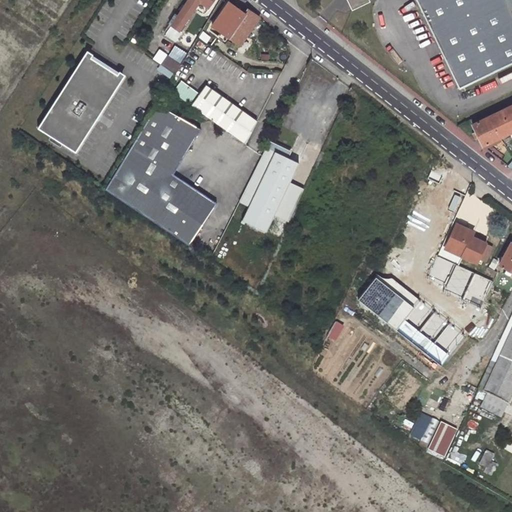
[(179,31),(198,2),(208,9),(213,0),(188,0),(166,35),(175,42),(181,33),(179,31)]
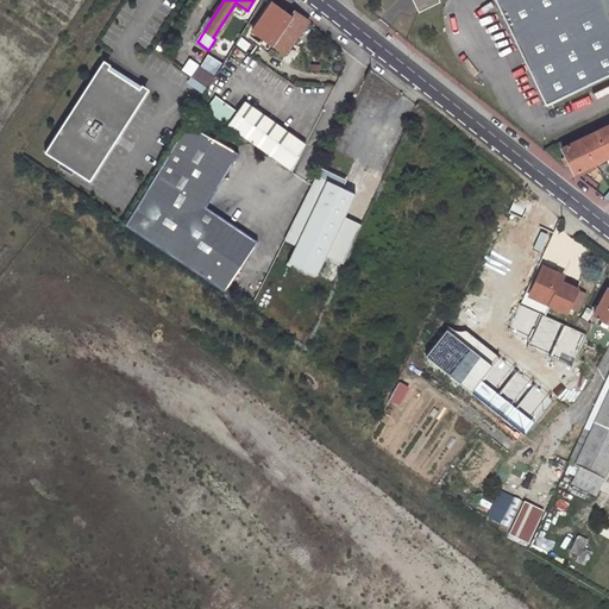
[(412,0),(419,13),(441,4),(439,0),(412,0)]
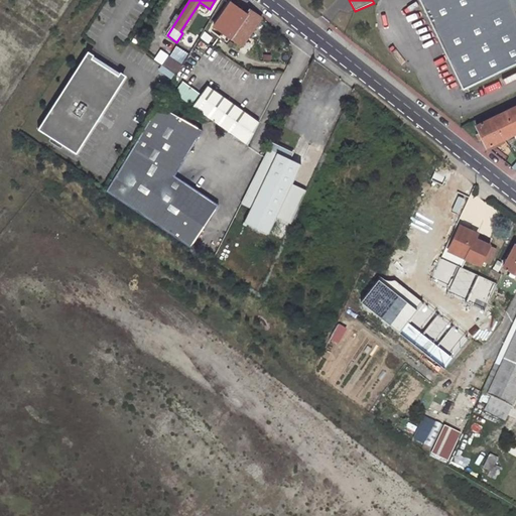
[(515,0),(420,0),(463,88),(515,60),(515,0)]
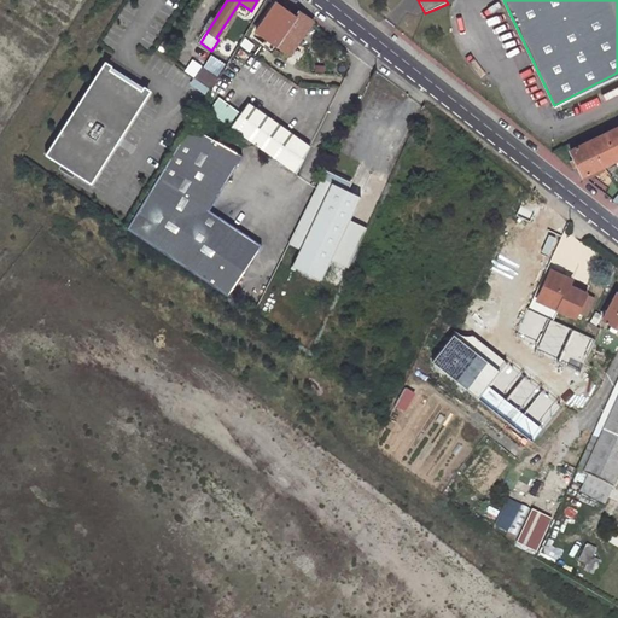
[(286,53),(301,33),(304,35),(313,24),(298,13),(297,15),(277,1),(256,31),(286,53)]
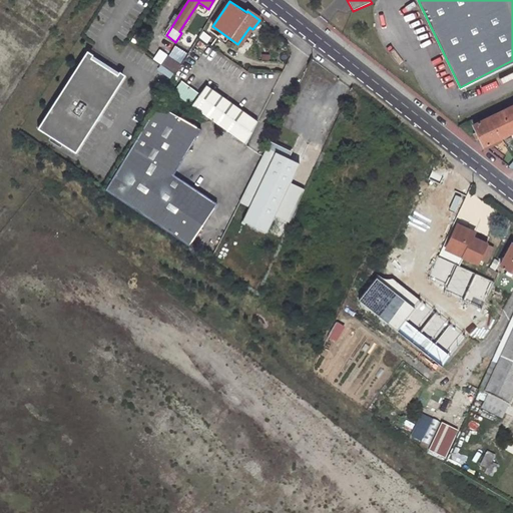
[(161,49),(154,58),(162,64),(158,69),(171,78),(189,55),(176,46),(170,55),(161,49)]
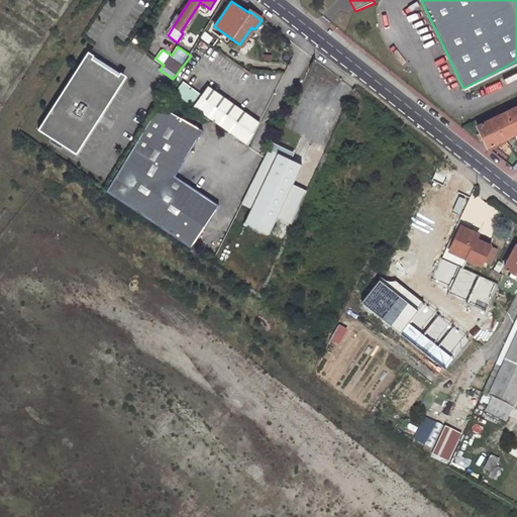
[(86,54),(37,129),(76,153),(124,78),(86,54)]
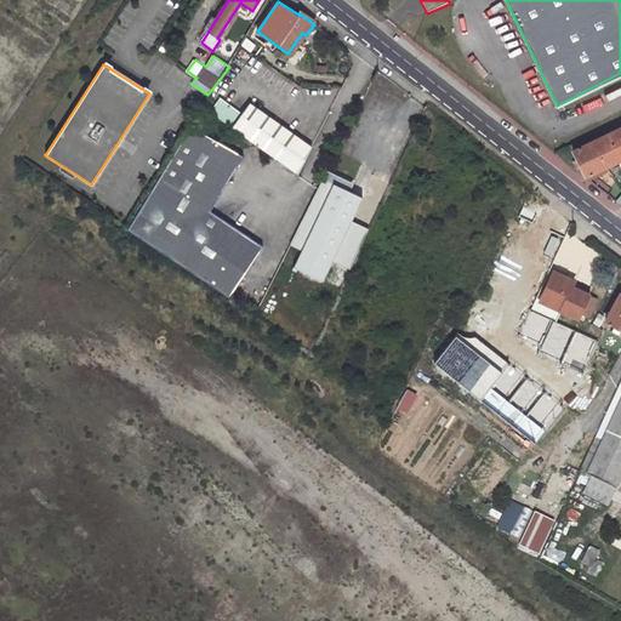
[(231,129),(297,175),(312,148),(248,104),(231,129)]
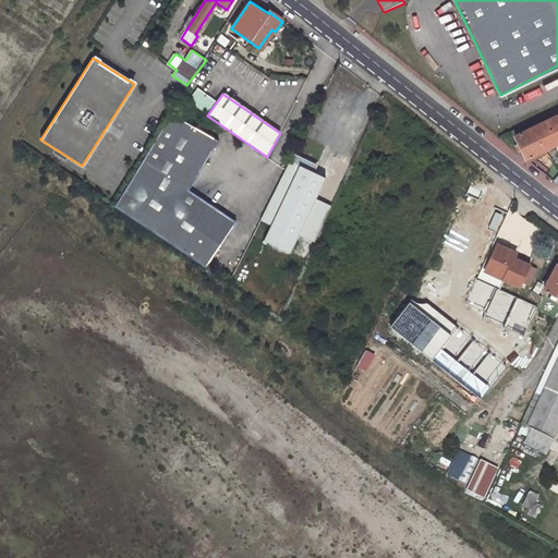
[(122,192),(114,206),(206,267),(229,233),(226,214),(189,190),(219,140),(171,111),(122,192)]
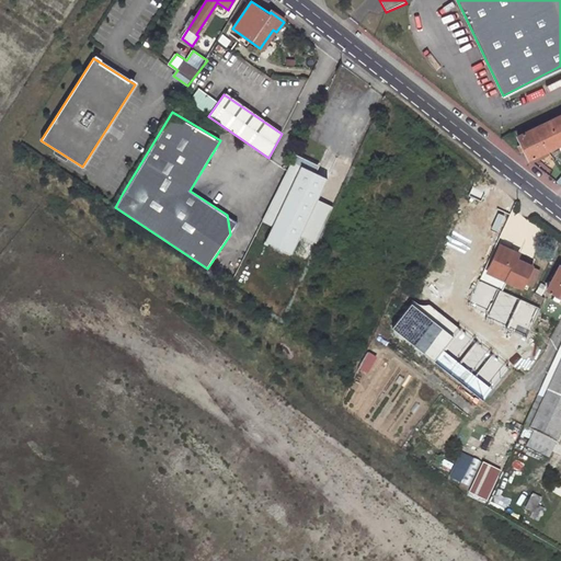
[(529,159),(560,142),(560,114),(517,136),(522,144),(518,146),(521,150),(522,151),(524,150),(528,159),(529,159)]
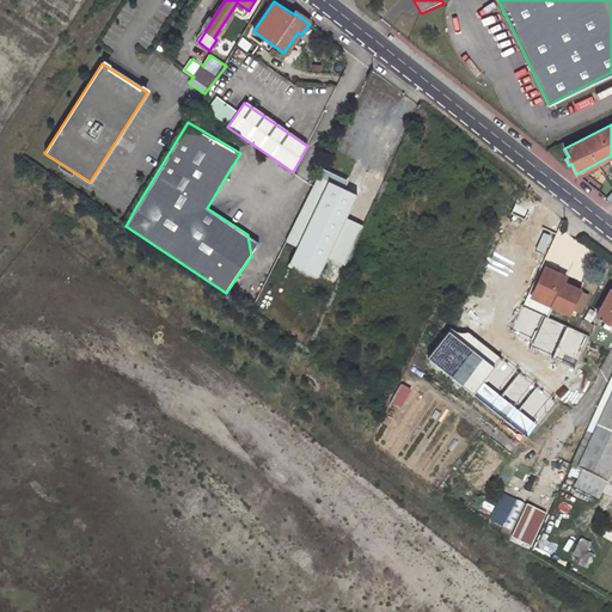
[(313,185),(285,242),(299,248),(329,183),(317,178),(313,185)]
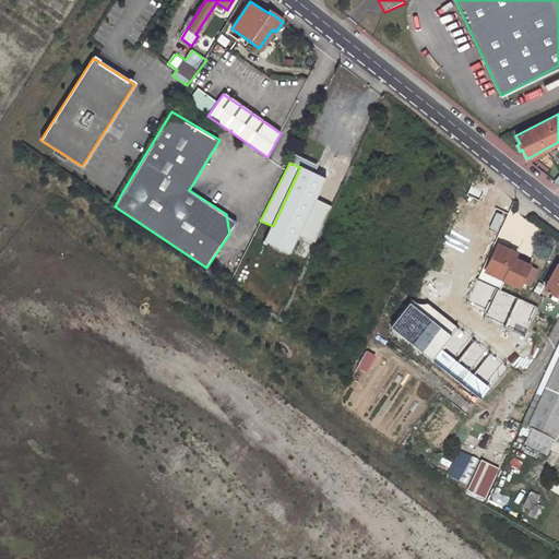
[(273,226),(265,241),(292,253),(299,236),(314,242),(326,218),(311,212),(326,179),(300,167),(273,226)]
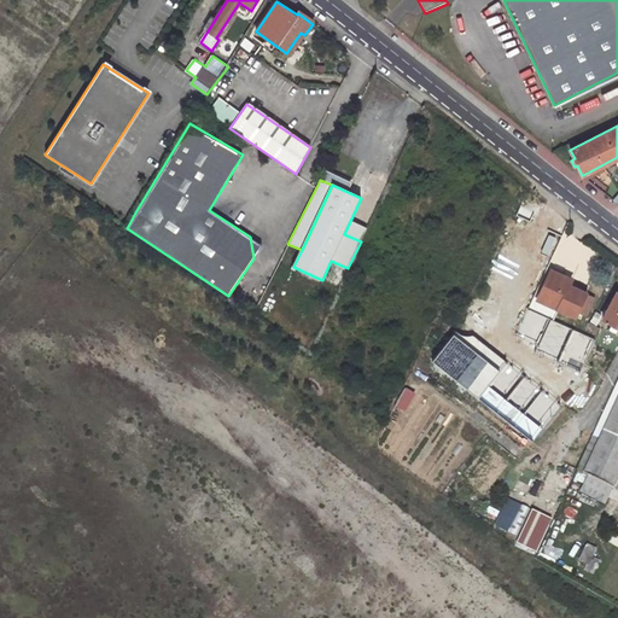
[(250,237),(254,258),(262,245),(250,237)]
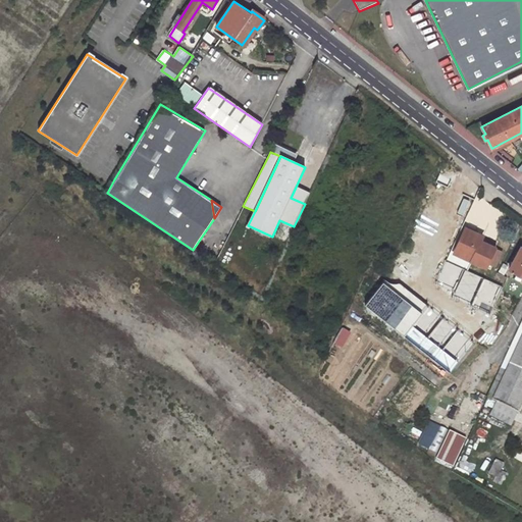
[(488,263),(496,248),(480,241),(482,237),(465,228),(456,248),(473,256),(471,260),(486,267),(488,263)]
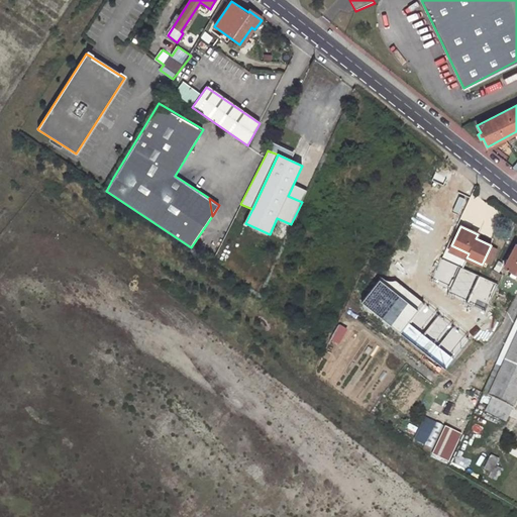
[(516,243),(504,266),(513,271),(516,273),(516,243)]
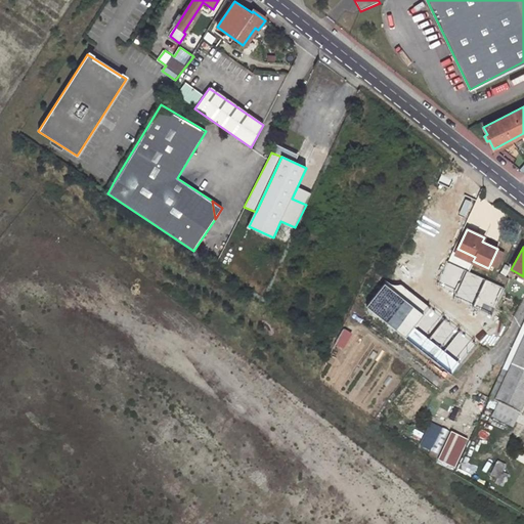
[(475,257),(457,249),(455,253),(473,261),(475,257)]
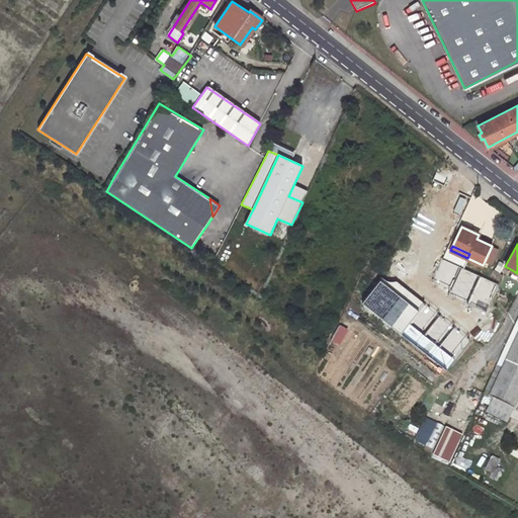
[(499,249),(492,246),(485,261),(491,264),(499,249)]
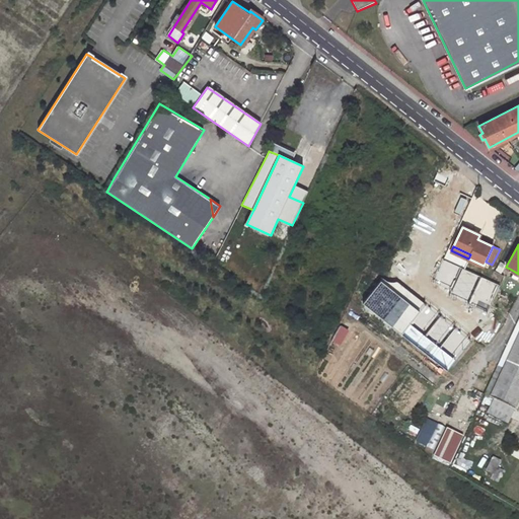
[(433,282),(452,291),(462,268),(443,260),(433,282)]
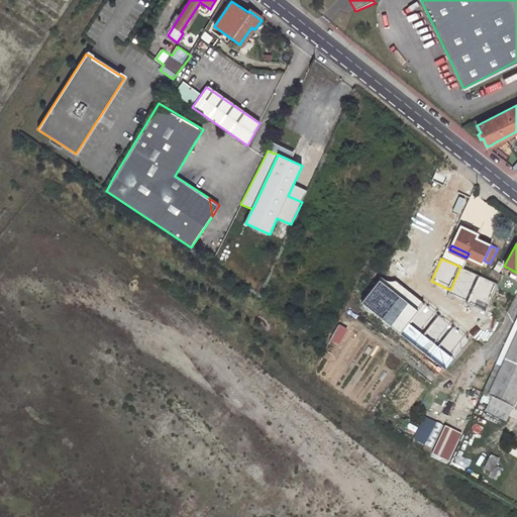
[(447,295),(467,304),(479,276),(462,268),(460,267),(450,290),(447,295)]
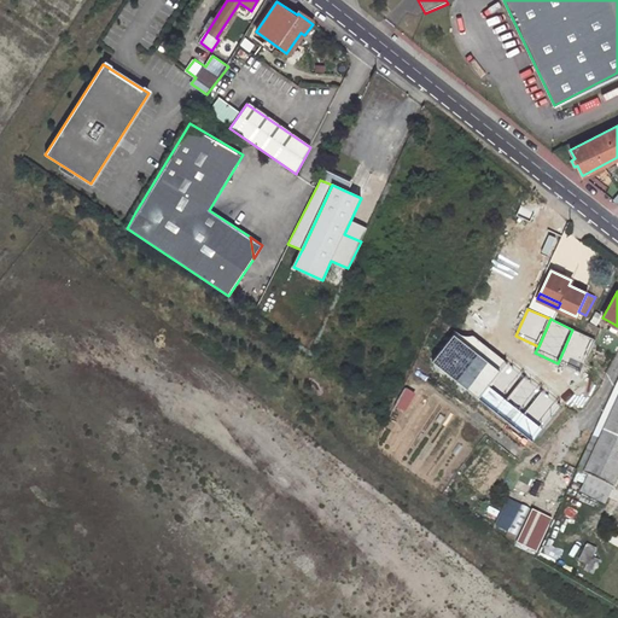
[(572,330),(558,363),(579,373),(595,339),(572,330)]
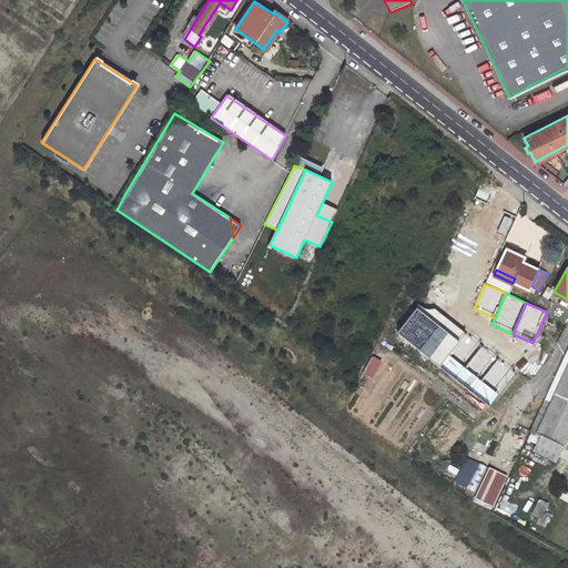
[(418,305),(417,307),(458,341),(465,333),(434,308),(428,310),(424,308),(418,305)]
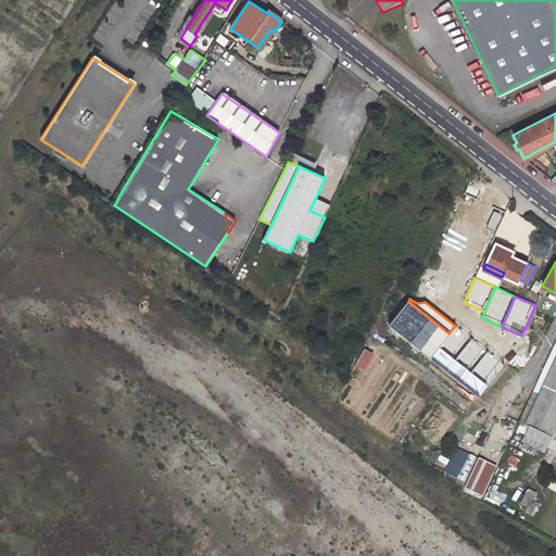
[(449,333),(408,301),(389,325),(430,357),(449,333)]
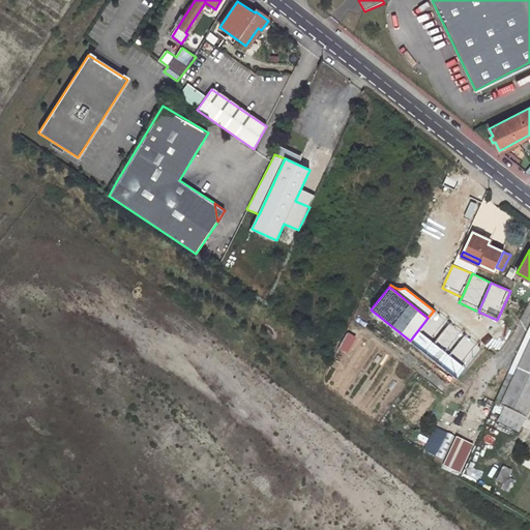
[(428,318),(410,341),(457,378),(480,347),(434,311),(428,318)]
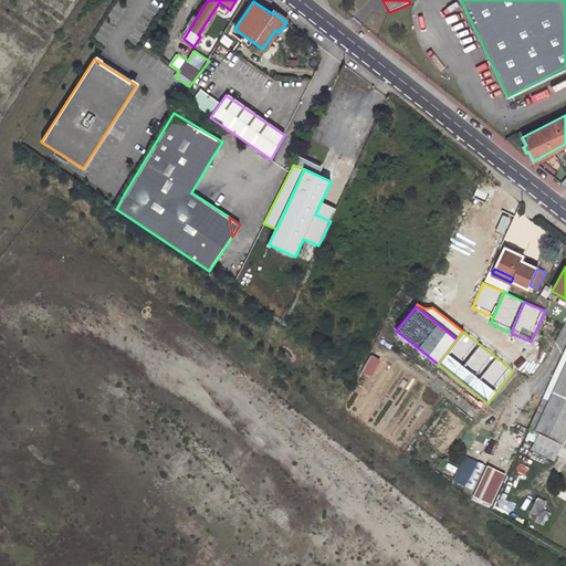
[(561,446),(565,433),(565,347),(545,391),(552,395),(547,401),(542,399),(527,430),(538,435),(561,444),(561,446)]
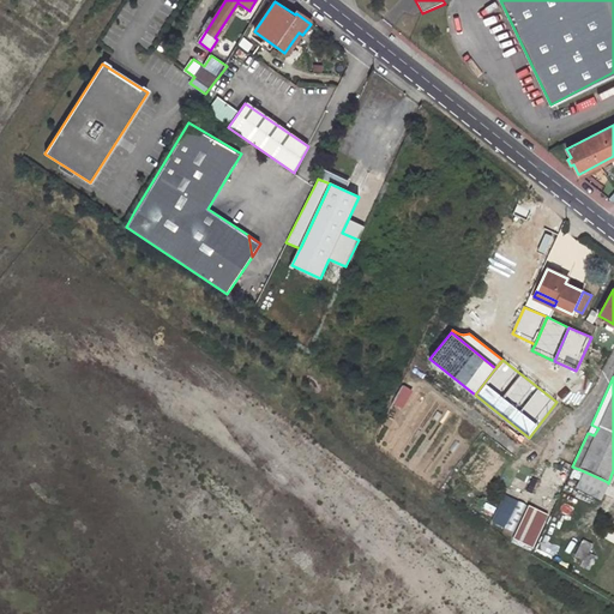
[(579,408),(587,387),(561,379),(554,401),(579,408)]
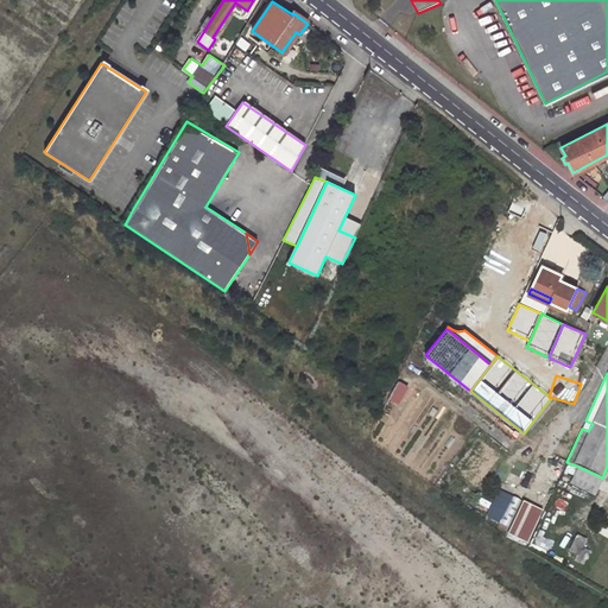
[(407,386),(399,381),(390,399),(399,404),(407,386)]
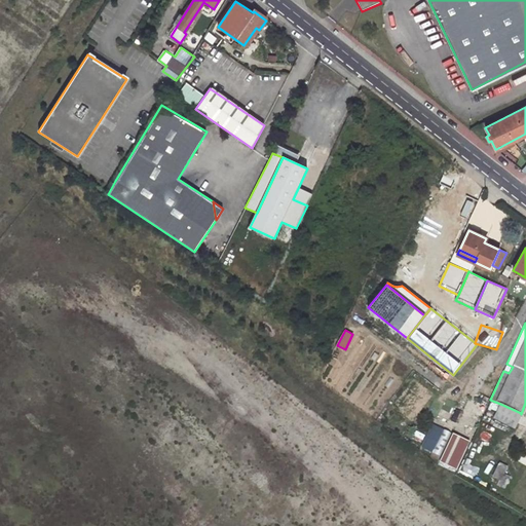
[(493,417),(514,426),(521,413),(500,404),(493,417)]
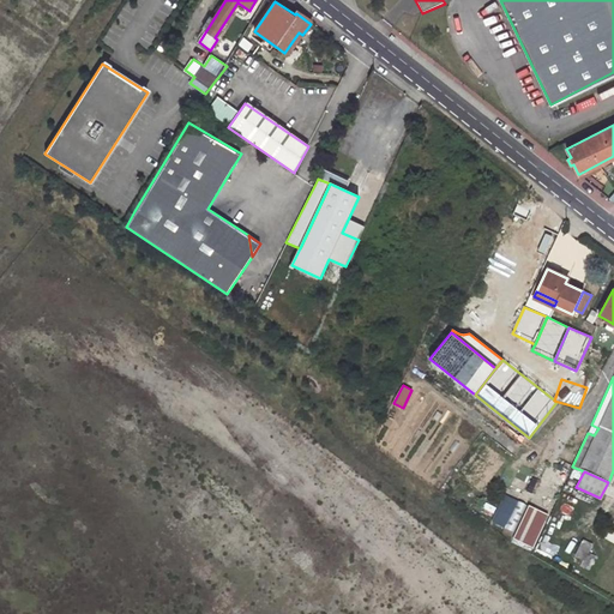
[(492,522),(505,528),(518,501),(505,495),(492,522)]
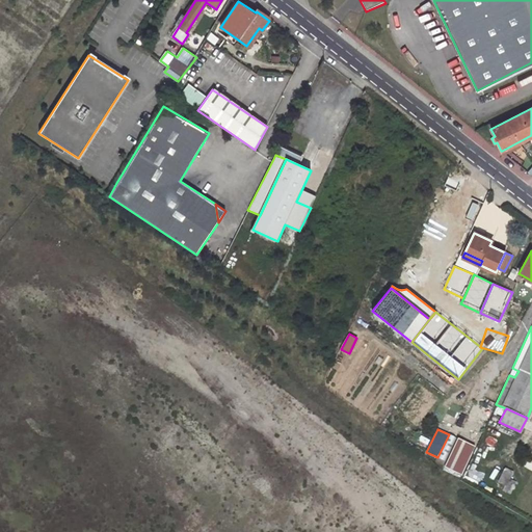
[(449,434),(437,457),(445,461),(456,437),(449,434)]
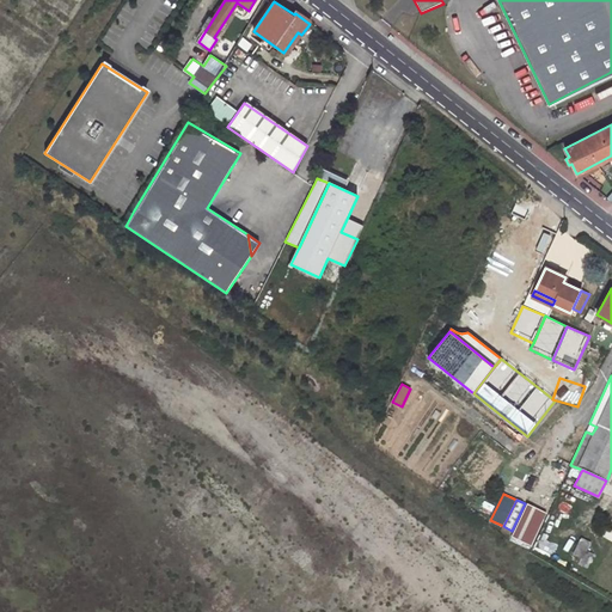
[(545,515),(527,507),(514,537),(531,545),(545,515)]
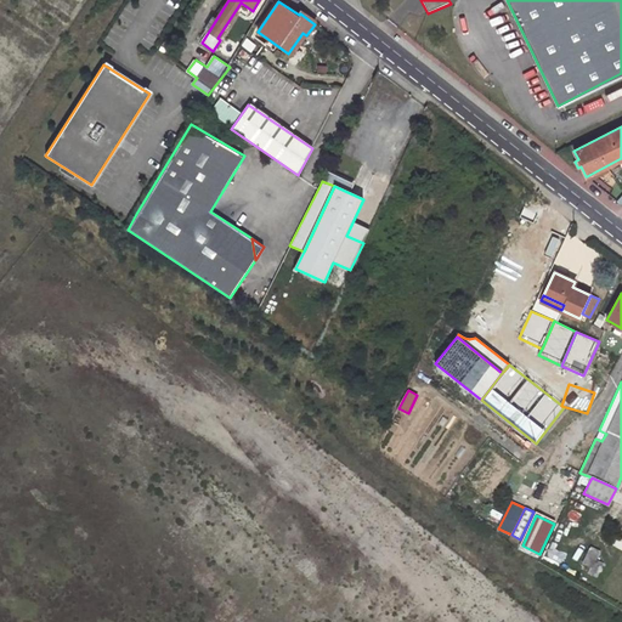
[(591,548),(583,563),(592,567),(595,560),(599,553),(591,548)]
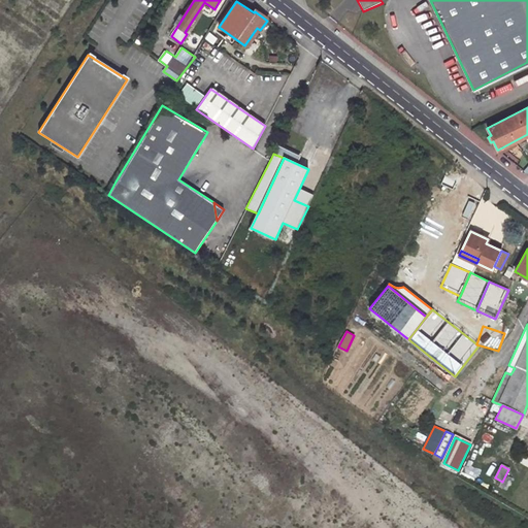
[(505,475),(502,482),(499,486),(505,490),(507,486),(512,488),(516,482),(505,475)]
